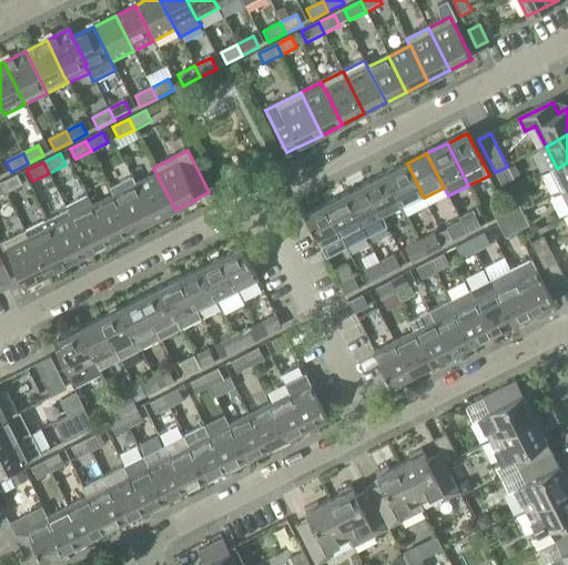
[(567,162),(557,169),(550,171),(560,192),(567,188),(567,162)]
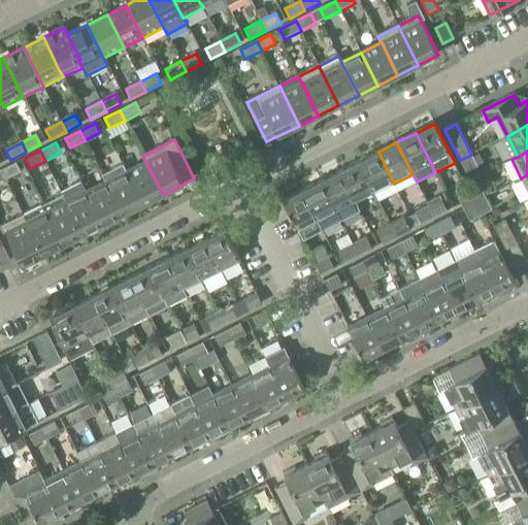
[(359,162),(375,193),(394,184),(378,152),(359,162)]
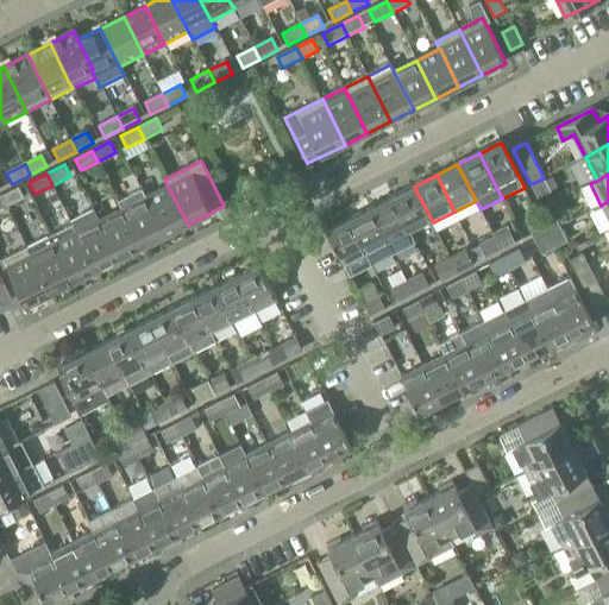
[(544,178),(531,184),(538,200),(552,194),(544,178)]
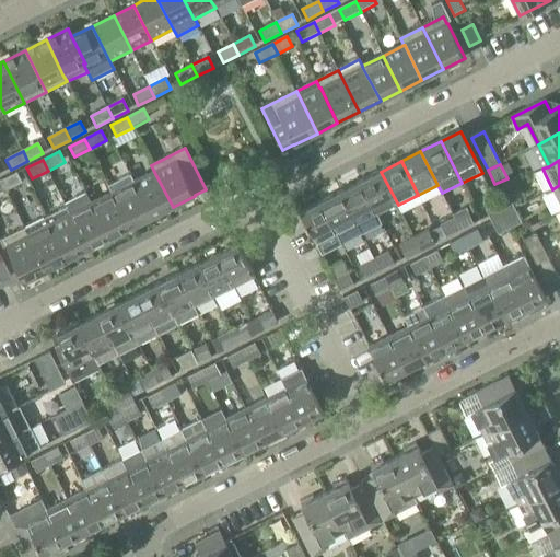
[(173,207),(154,172),(135,183),(133,183),(152,218),(173,207)]
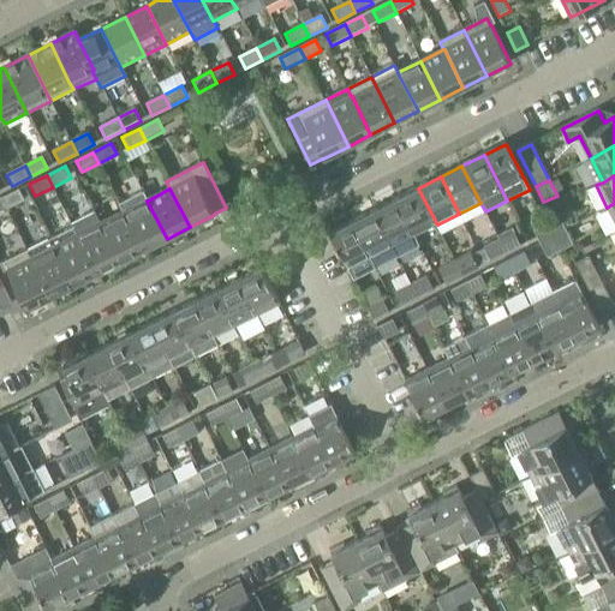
[(396,199),(416,235),(437,225),(418,189),(396,199)]
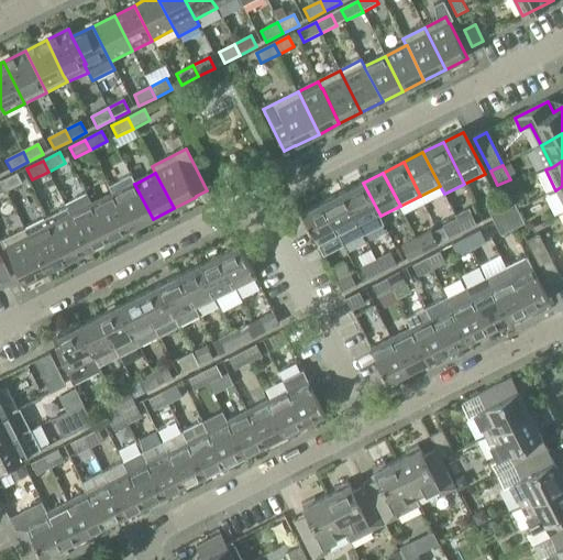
[(0,183),(6,193),(22,185),(17,174),(0,183)]
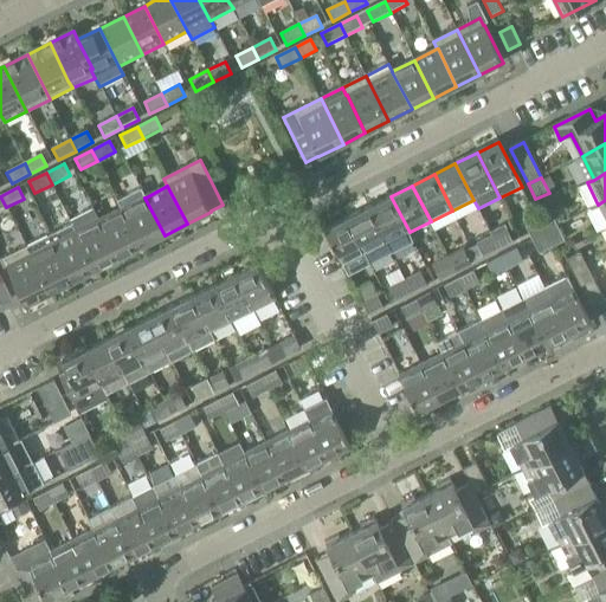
[(122,209),(141,247),(165,235),(144,198),(146,198),(142,189),(117,201),(122,209)]
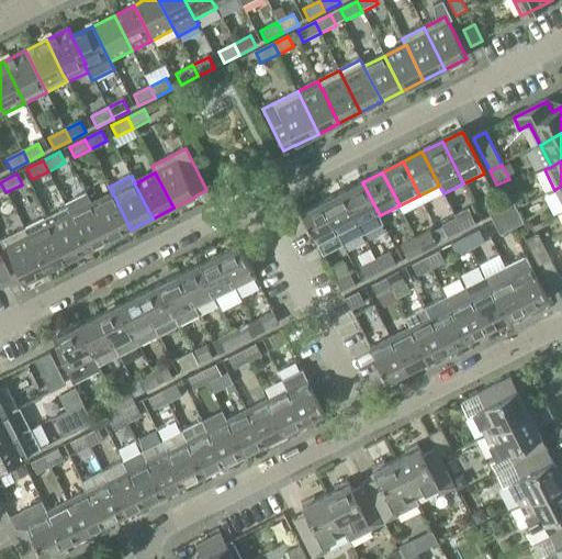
[(343,192),(364,235),(383,226),(379,216),(380,215),(362,182),(343,192)]
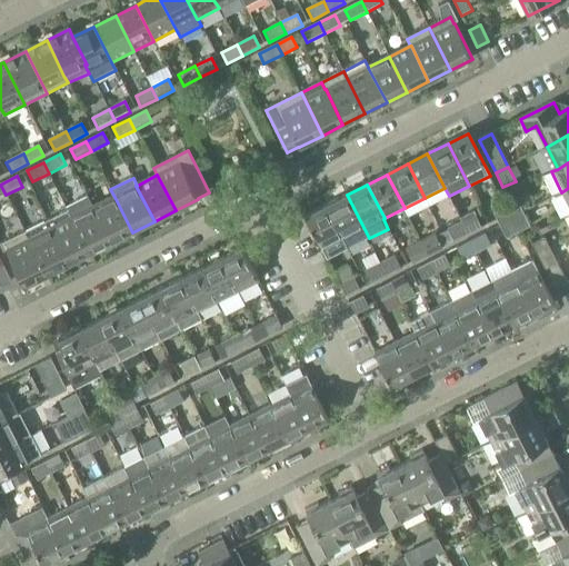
[(369,238),(347,195),(327,206),(343,239),(342,239),(348,249),(369,238)]
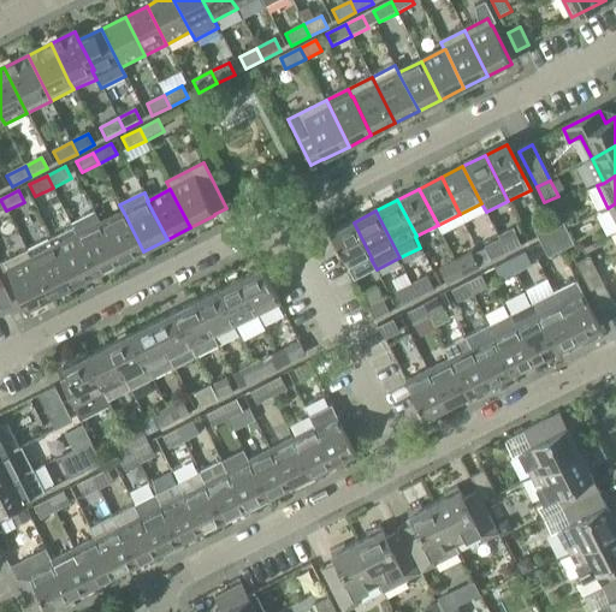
[(98,274),(120,263),(101,224),(102,224),(96,213),(73,225),(75,227),(78,236),(77,236),(98,274)]
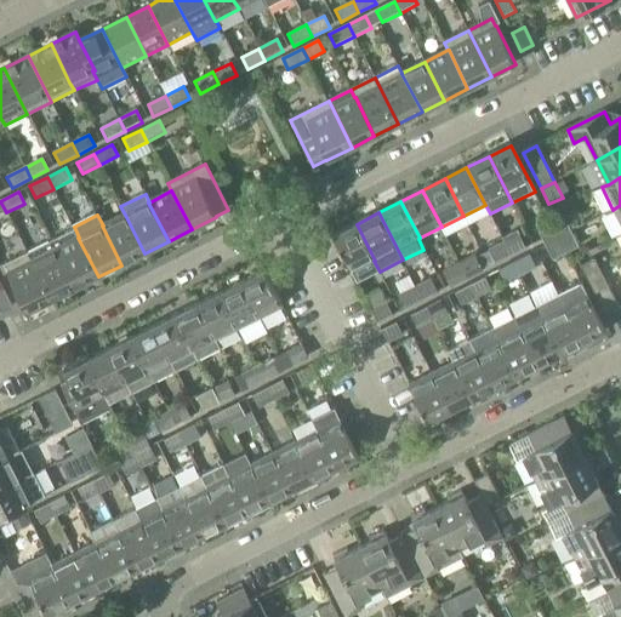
[(125,215),(103,226),(102,226),(121,266),(144,253),(125,215)]
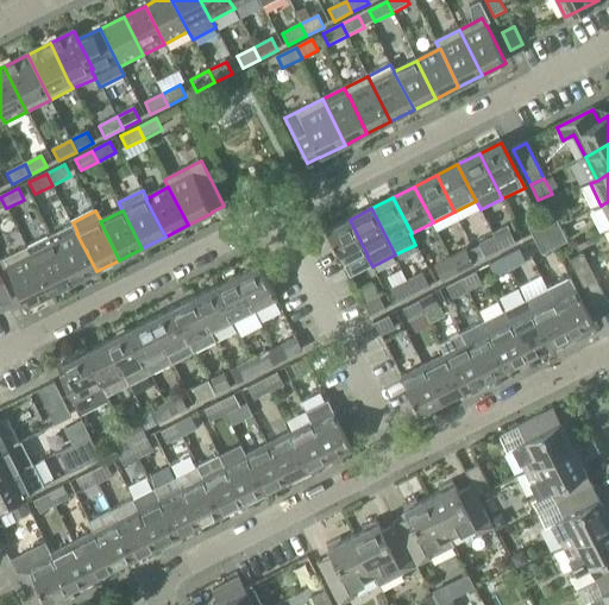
[(540,219),(546,232),(546,233),(559,226),(553,213),(540,219)]
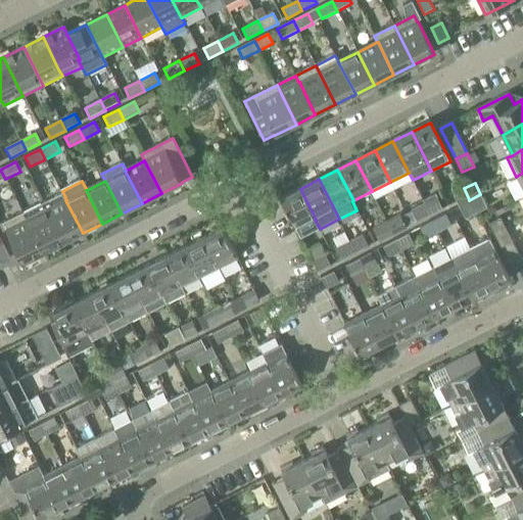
[(458,205),(469,199),(464,188),(453,194),(458,205)]
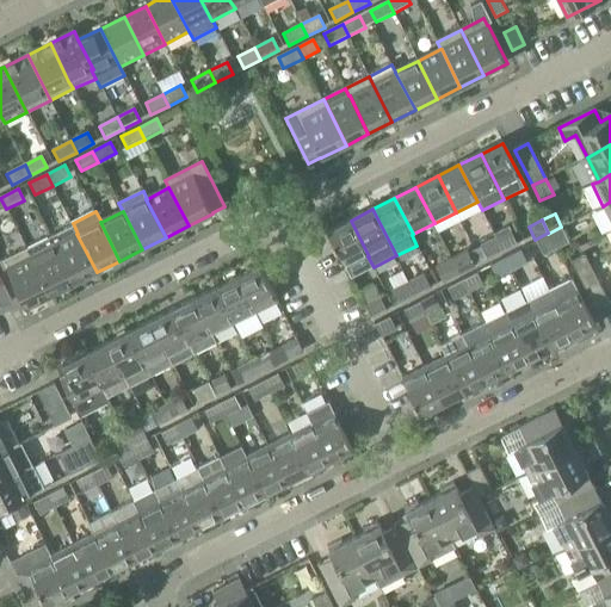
[(351,221),(327,231),(346,268),(368,256),(369,256),(351,221)]
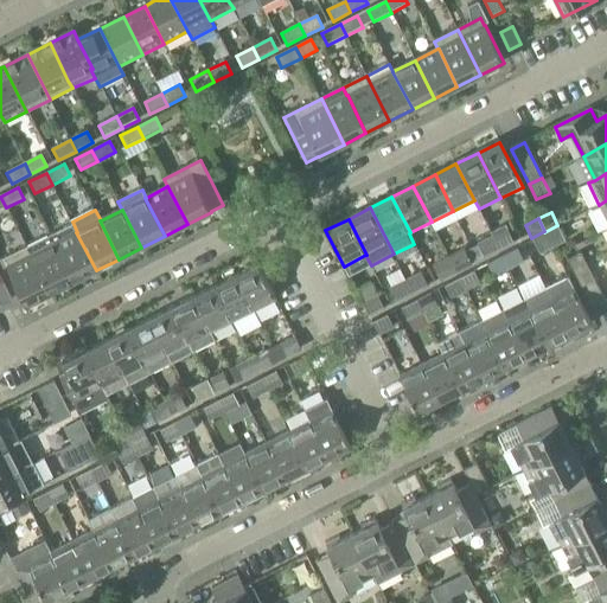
[(72,282),(96,270),(76,232),(77,232),(74,224),(49,237),(53,244),(72,282)]
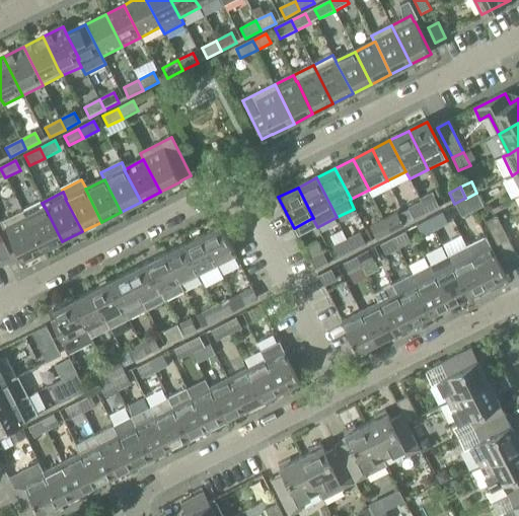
[(476,193),(465,199),(473,213),(484,207),(476,193)]
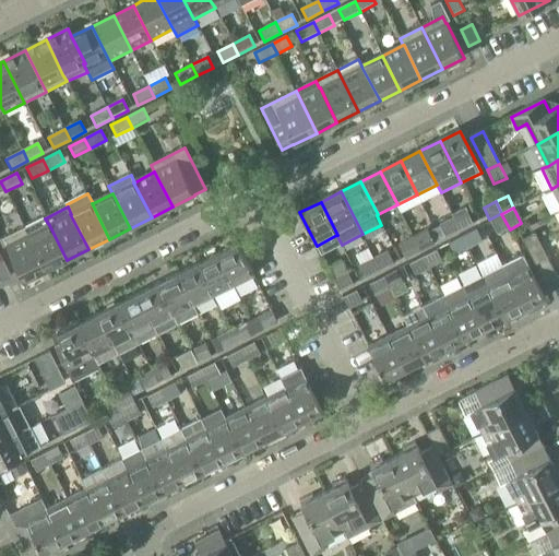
[(453,219),(460,231),(473,224),(467,212),(453,219)]
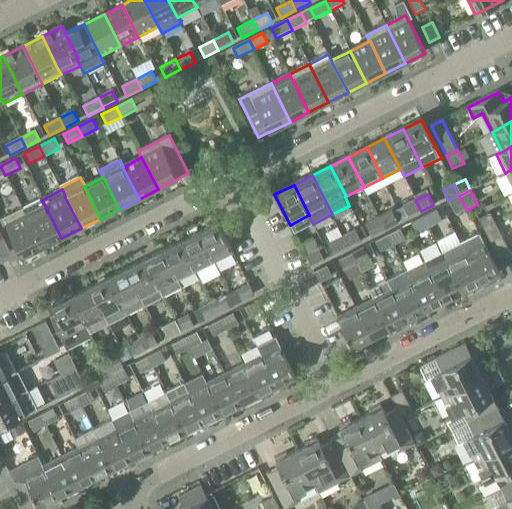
[(459,195),(448,201),(456,215),(467,210),(459,196),(459,195)]
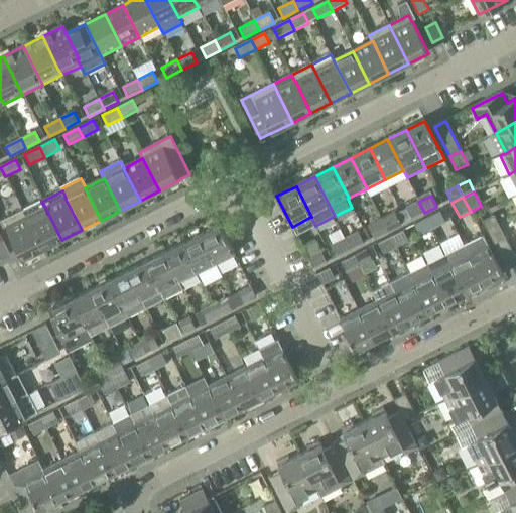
[(42,250),(61,240),(45,208),(41,202),(23,211),(26,217),(26,218),(42,250)]
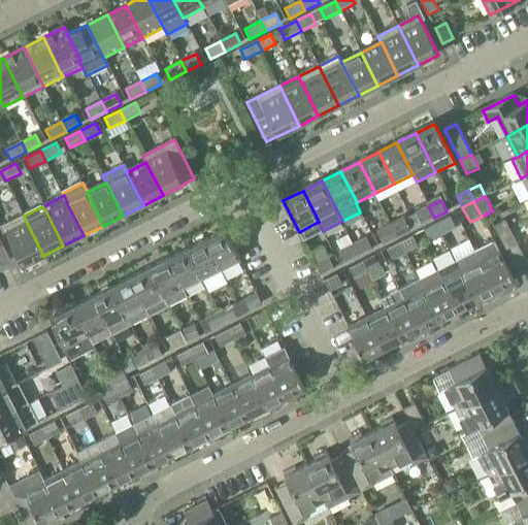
[(434,218),(428,206),(416,214),(421,225),(434,218)]
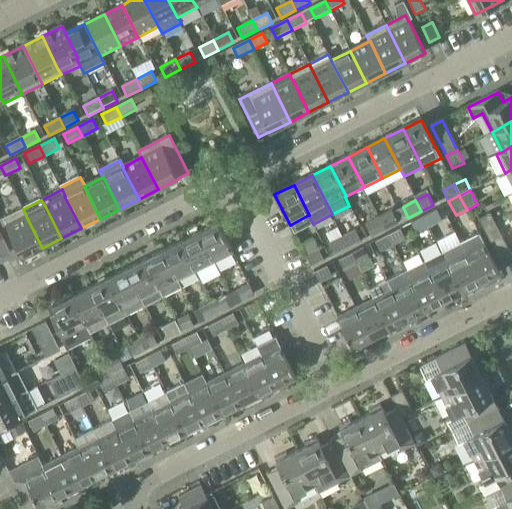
[(22,258),(42,248),(26,216),(26,215),(23,209),(3,219),(22,258)]
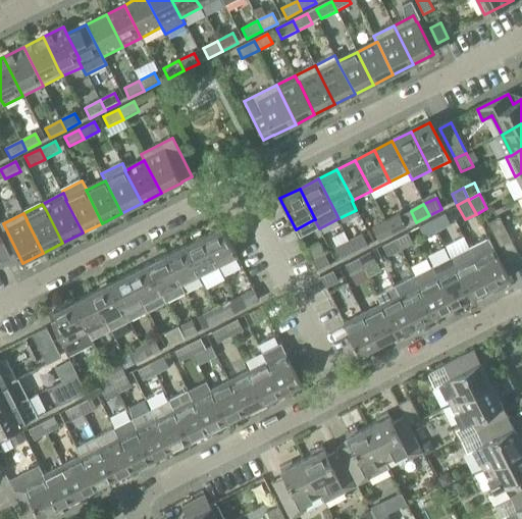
[(432,221),(437,232),(451,225),(445,214),(432,221)]
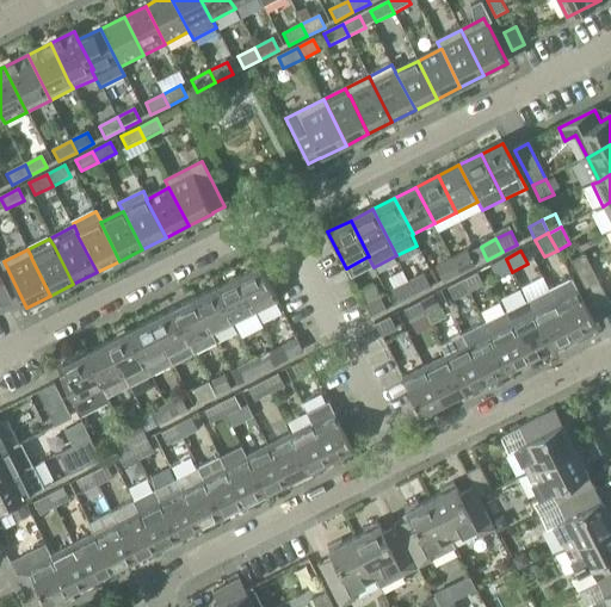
[(454,260),(460,273),(474,266),(468,253),(454,260)]
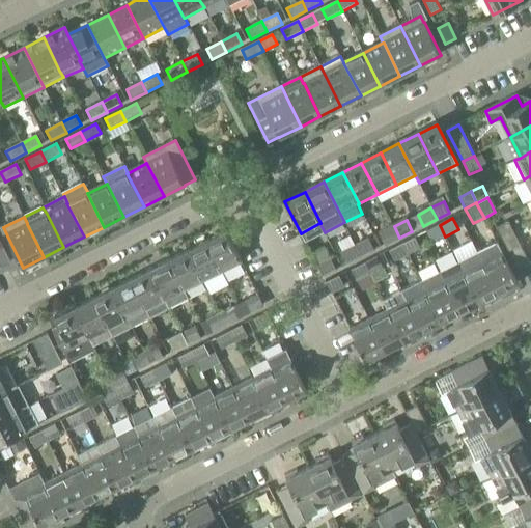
[(503,241),(514,235),(508,222),(497,228),(503,241)]
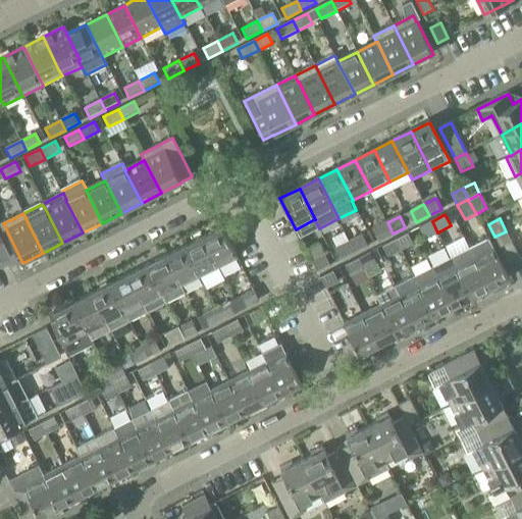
[(437,232),(432,221),(419,227),(425,239),(437,232)]
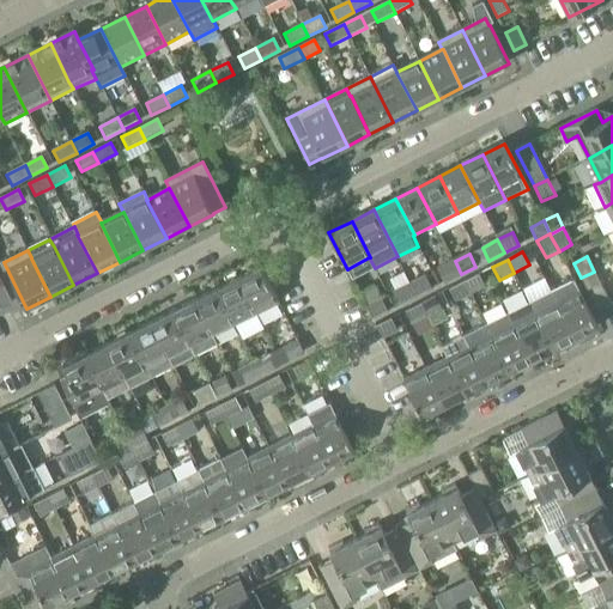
[(461,274),(455,261),(438,269),(445,282),(461,274)]
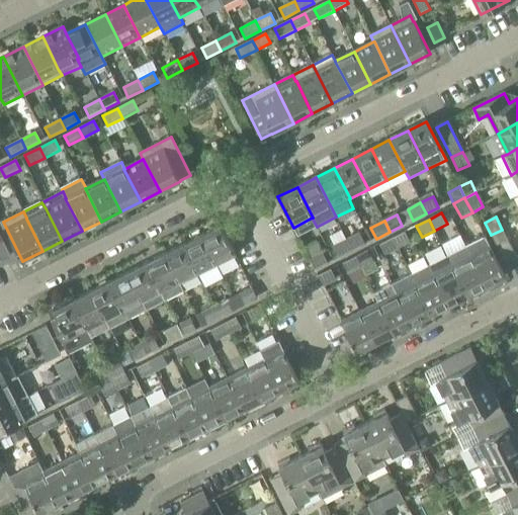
[(200,236),(217,266),(236,256),(221,226),(200,236)]
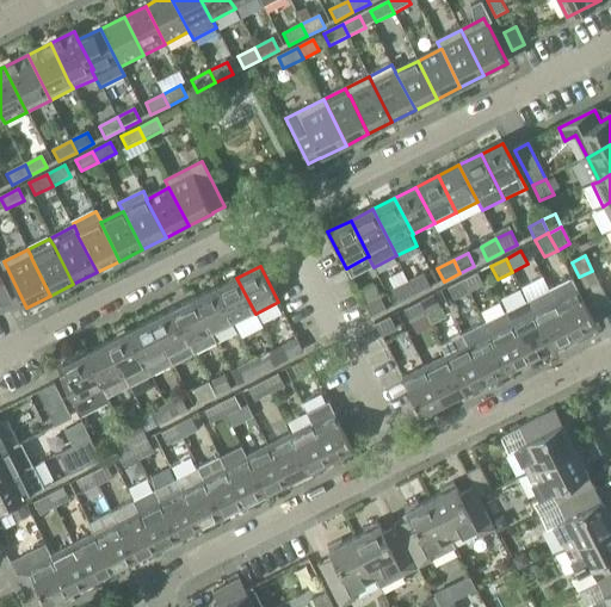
[(592,271),(579,277),(597,313),(610,307),(592,271)]
